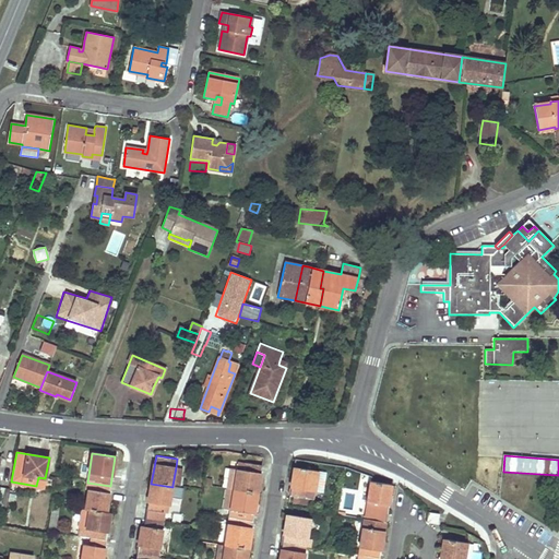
[(234,490),(258,495),(260,480),(262,466),(239,462),(237,470),(234,490)]
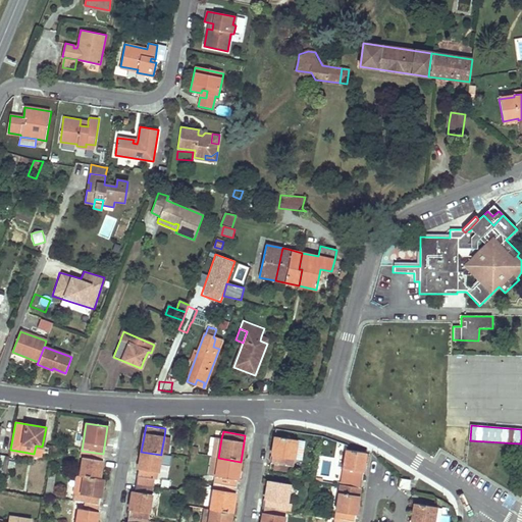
[(294,459),(297,439),(275,435),(273,447),(275,448),(274,455),(272,455),(270,463),(293,466),(294,459)]
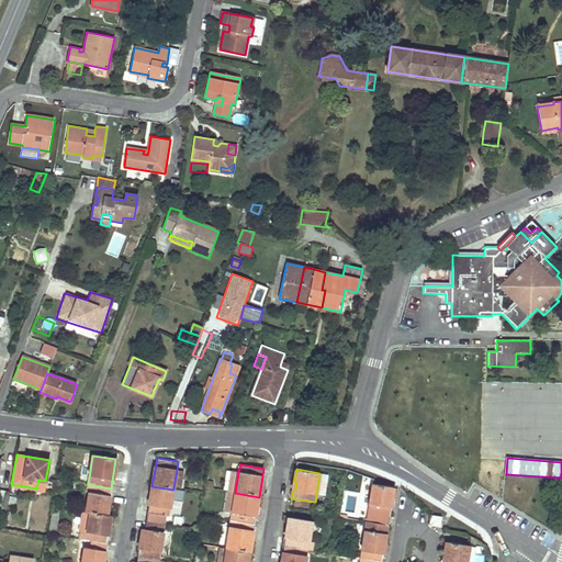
[(181,489),(184,472),(177,470),(173,487),(181,489)]
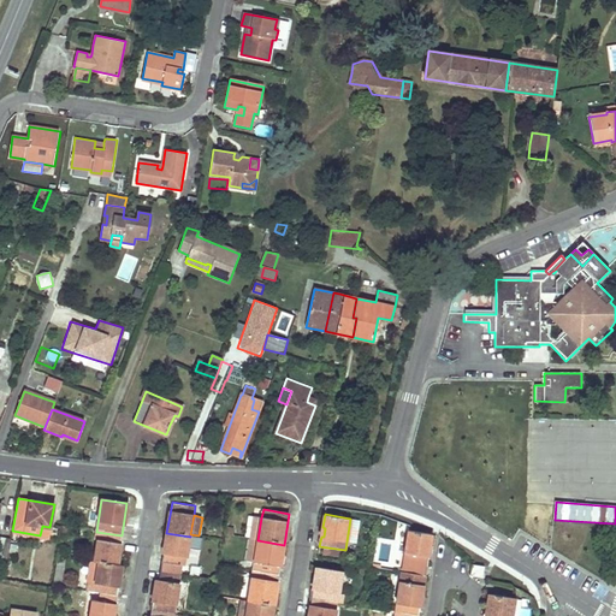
[(261,517),(254,515),(249,539),(258,540),(261,517)]
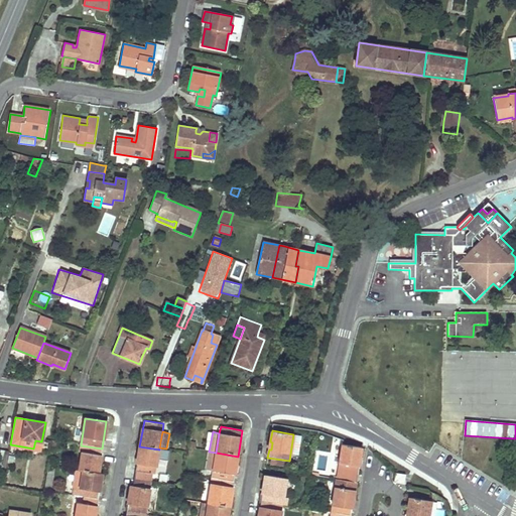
[(290,454),(298,456),(301,435),(293,434),(290,454)]
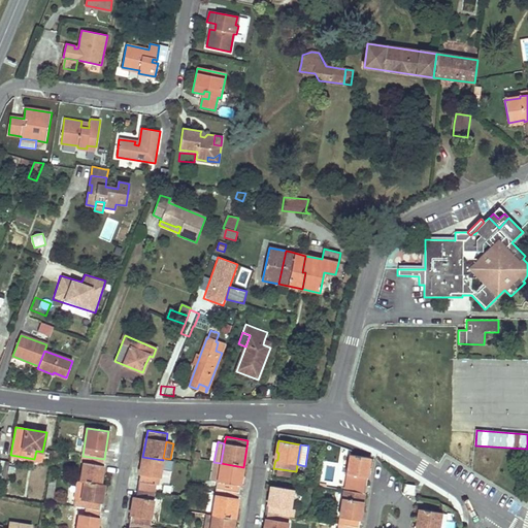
[(42,452),(36,451),(34,459),(40,461),(42,452)]
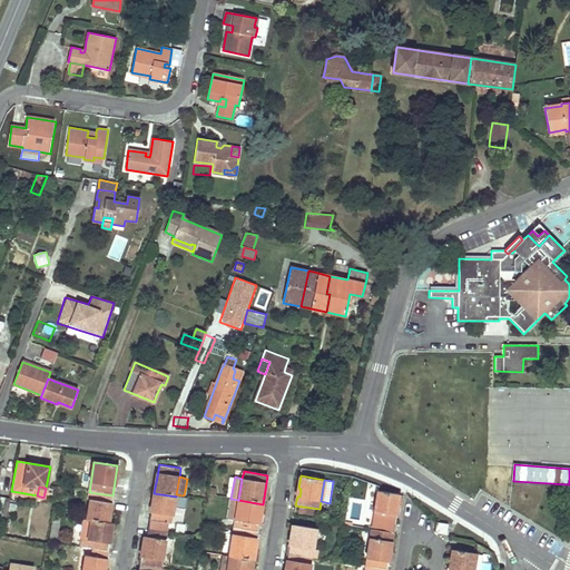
[(64,501),(66,489),(58,488),(57,494),(59,494),(58,500),(64,501)]
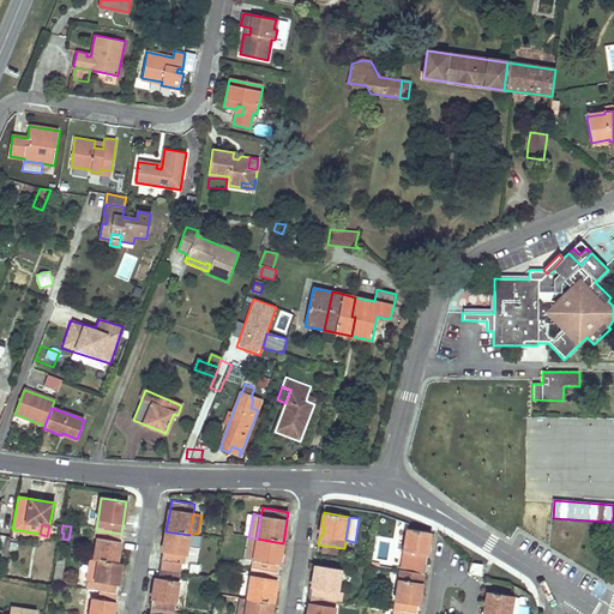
[(399,570),(423,573),(426,558),(427,553),(423,552),(425,545),(428,545),(431,533),(407,529),(399,570)]
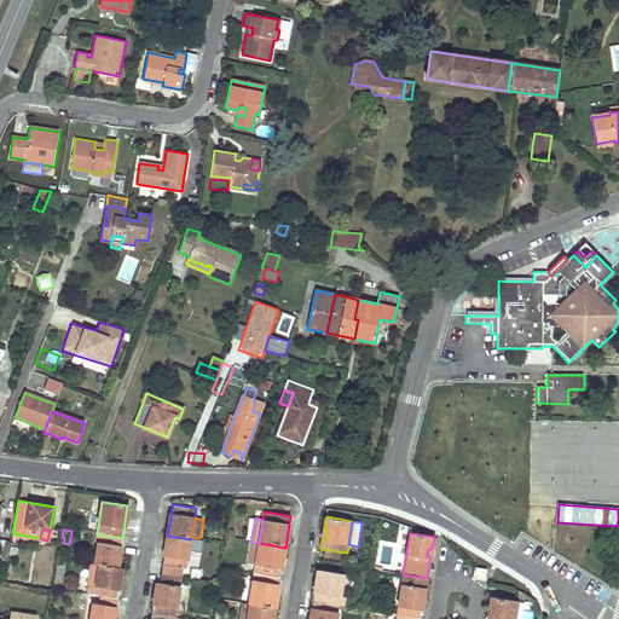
[(94,565),(99,565),(117,567),(120,555),(122,538),(97,534),(96,542),(98,543),(94,565)]
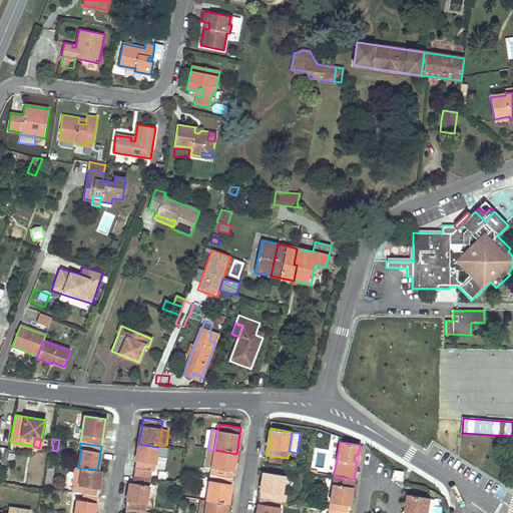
[(158,447),(138,444),(136,456),(134,468),(133,476),(150,479),(151,471),(154,471),(155,463),(158,448),(158,447)]
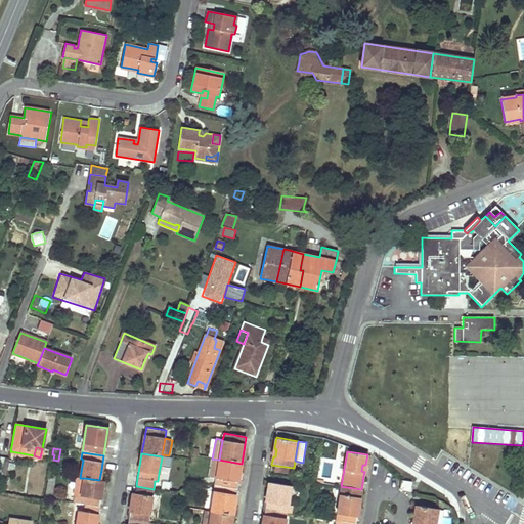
[(0,461),(0,473),(2,474),(5,475),(8,459),(1,456),(0,461)]
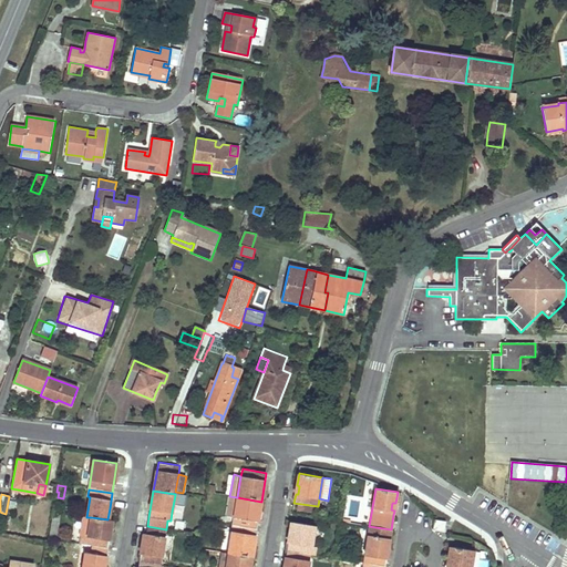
[(178,513),(181,496),(175,495),(172,512),(178,513)]
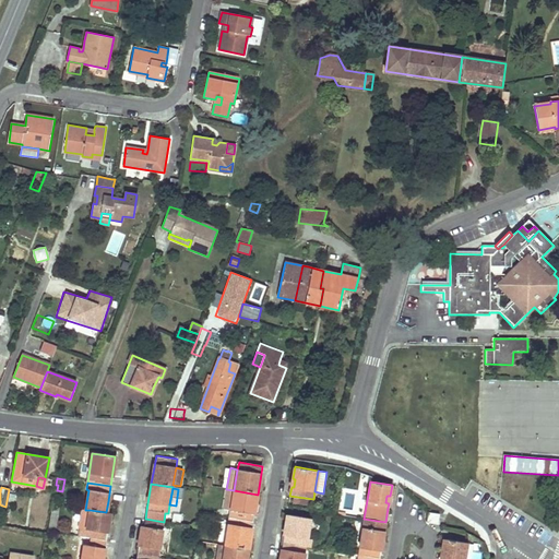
[(234,490),(226,489),(223,509),(230,510),(234,490)]
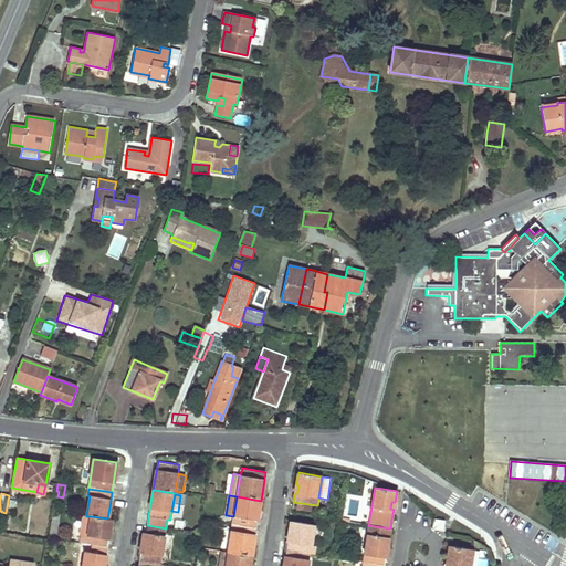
[(240,526),(257,528),(259,515),(261,501),(237,496),(233,516),(232,525),(240,526)]
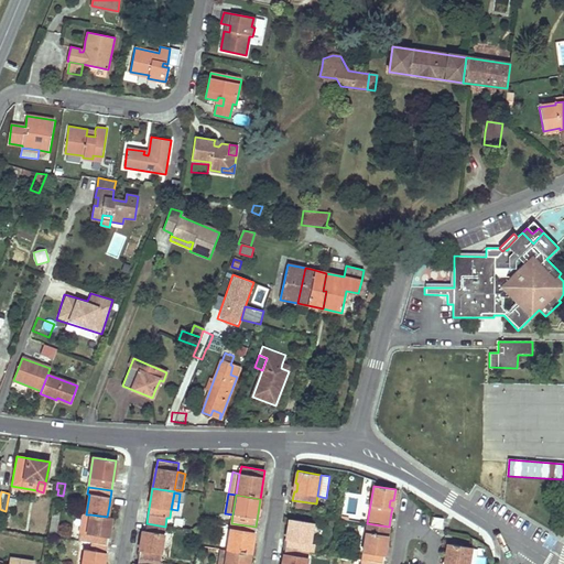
[(49,537),(51,538),(54,538),(58,510),(53,509),(49,537)]
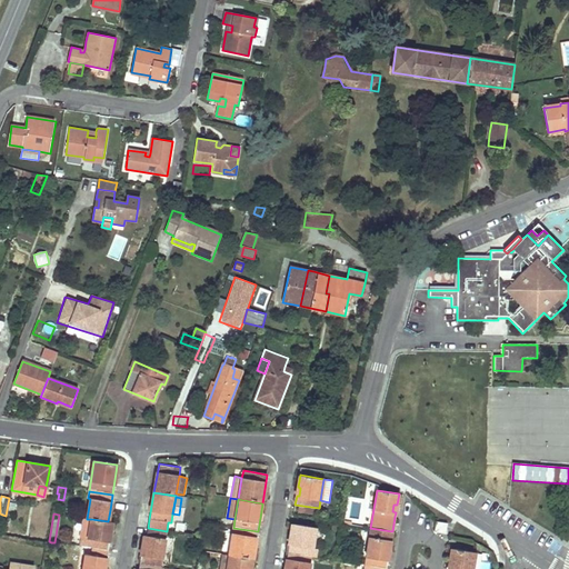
[(88,539),(91,519),(87,519),(85,518),(81,538),(88,539)]
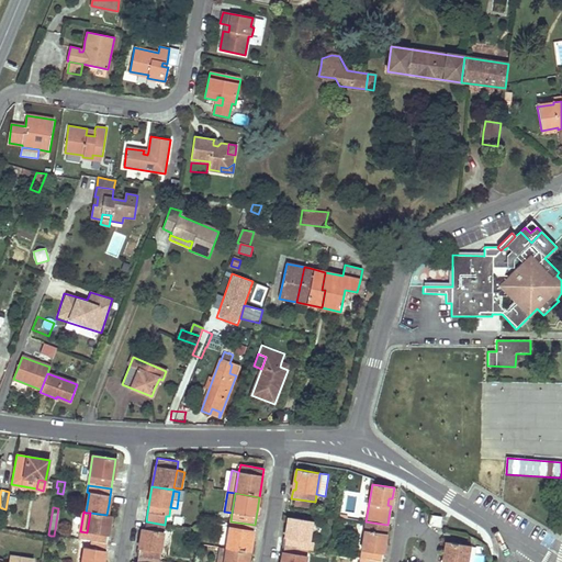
[(79,540),(85,540),(91,541),(105,543),(108,530),(110,516),(107,515),(90,513),(87,532),(80,531),(79,540)]
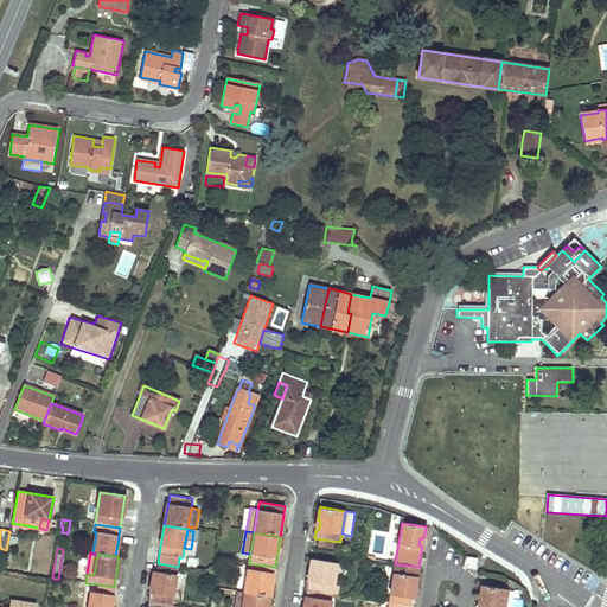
[(478,564),(475,563),(477,558),(465,556),(464,567),(478,569),(478,564)]
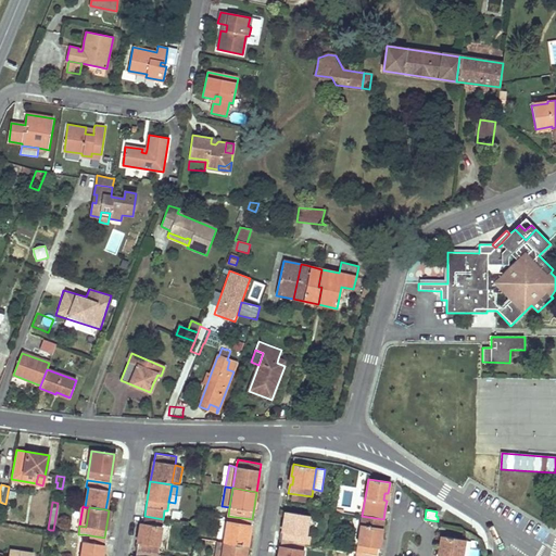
[(282,531),(280,540),(304,543),(305,535),(308,516),(286,512),(283,522),(287,522),(285,531),(282,531)]
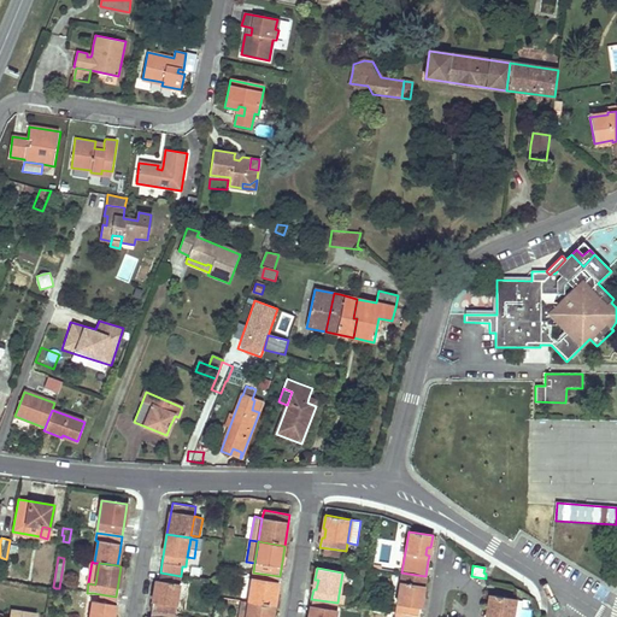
[(168,613),(174,613),(181,576),(160,573),(159,580),(159,581),(156,581),(154,586),(151,610),(168,613)]
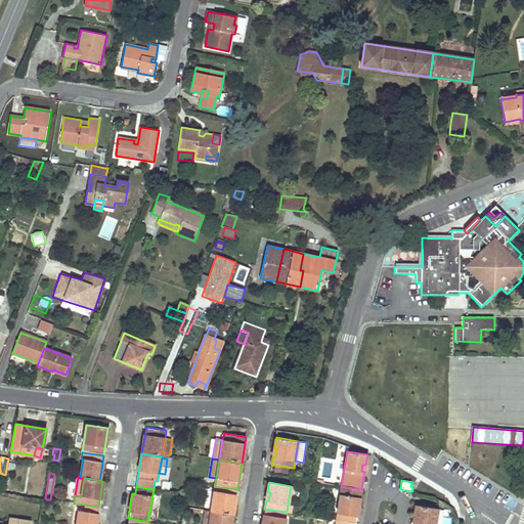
[(357,515),(356,515),(354,514),(355,508),(358,508),(361,489),(341,486),(336,521),(356,523),(357,515)]
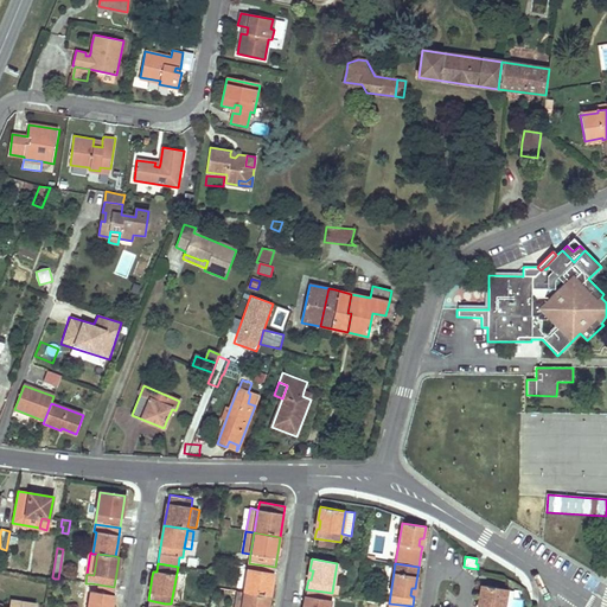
[(272,585),(275,567),(257,564),(256,573),(248,572),(244,593),(270,598),(272,585)]
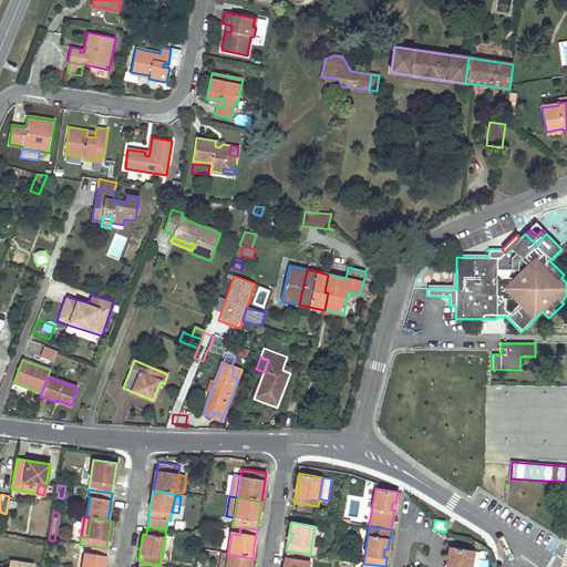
[(103,566),(104,564),(106,548),(92,546),(91,554),(85,553),(82,566),(103,566)]
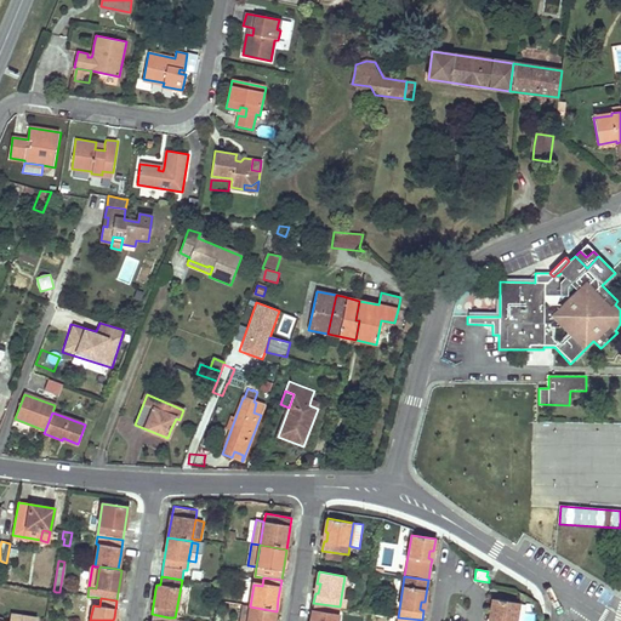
[(493,598),(491,605),(491,607),(490,613),(493,613),(491,620),(489,620),(516,620),(519,603),(494,599),(493,598)]
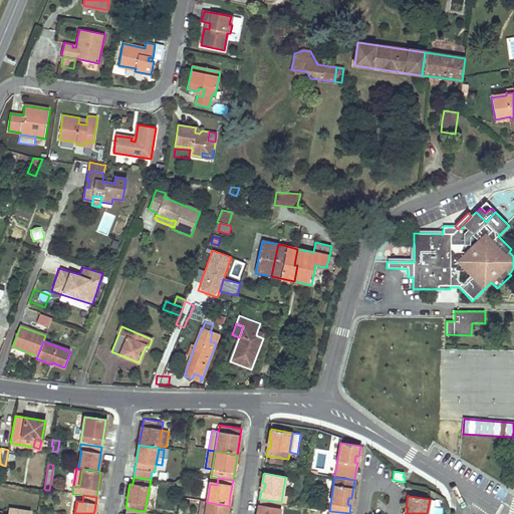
[(181,513),(184,498),(179,497),(176,513),(181,513)]
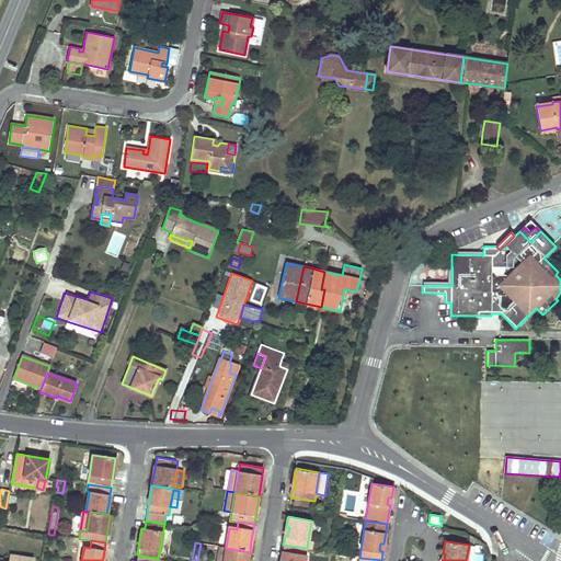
[(282,557),(281,559),(279,560),(304,560),(307,548),(283,545),(282,557)]
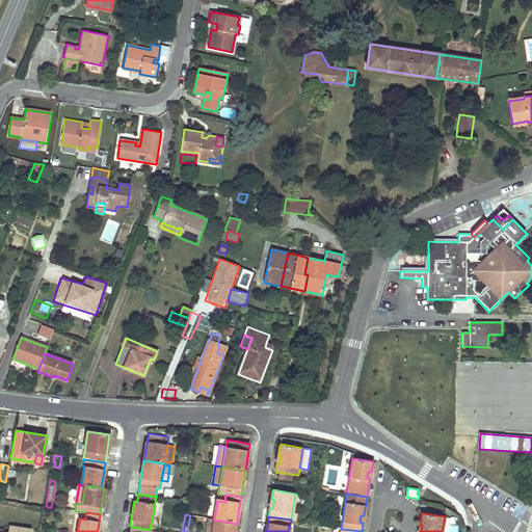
[(212,531),(214,520),(208,519),(205,531),(212,531)]
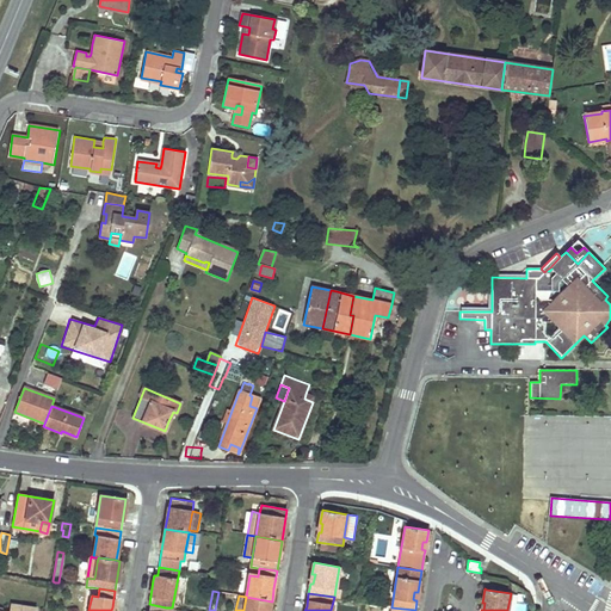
[(270,610),(272,602),(246,597),(244,610),(270,610)]
